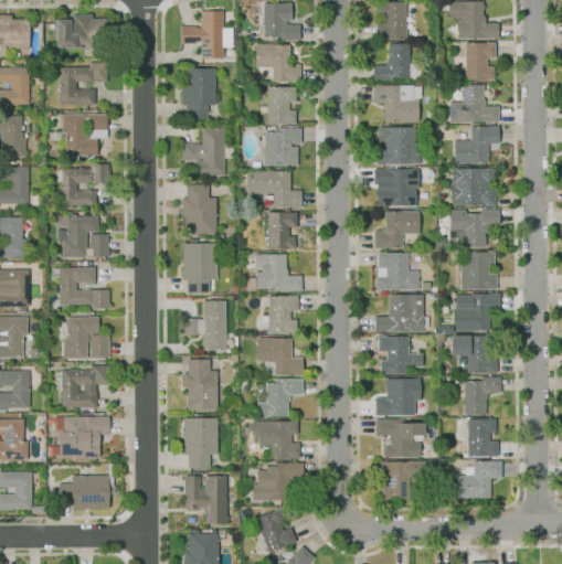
[(485,11),(485,17),(487,17),(487,23),(500,23),(500,39),(459,40),(459,20),(464,20),(464,19),(456,19),(456,16),(451,16),(449,2),(485,1),(485,3),(486,4),(486,10),(485,11)]
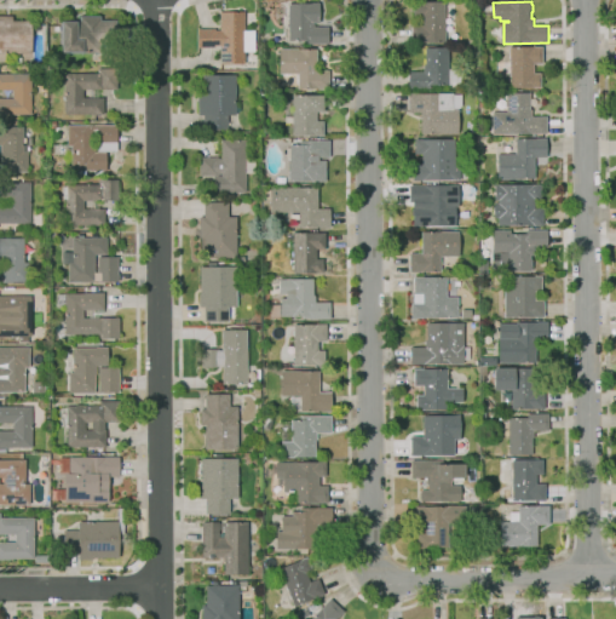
[(448,44),(415,44),(414,27),(424,27),(424,17),(416,17),(416,3),(447,3),(448,44)]
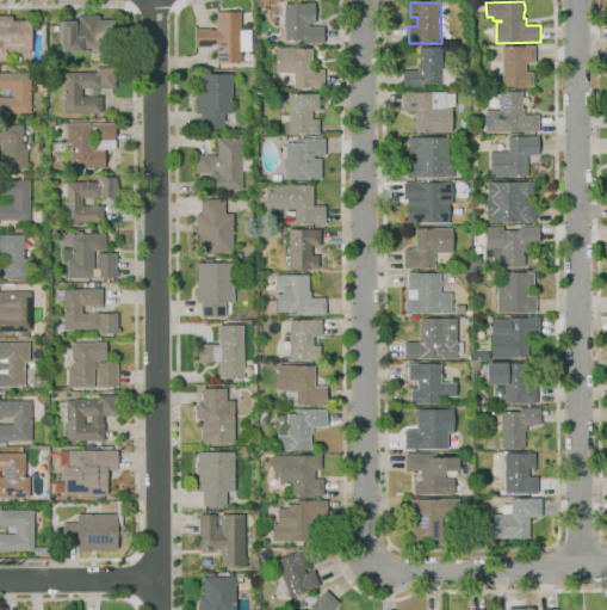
[(304,44),(304,41),(287,41),(286,4),(317,4),(317,23),(311,24),(311,28),(327,28),(327,44),(304,44)]
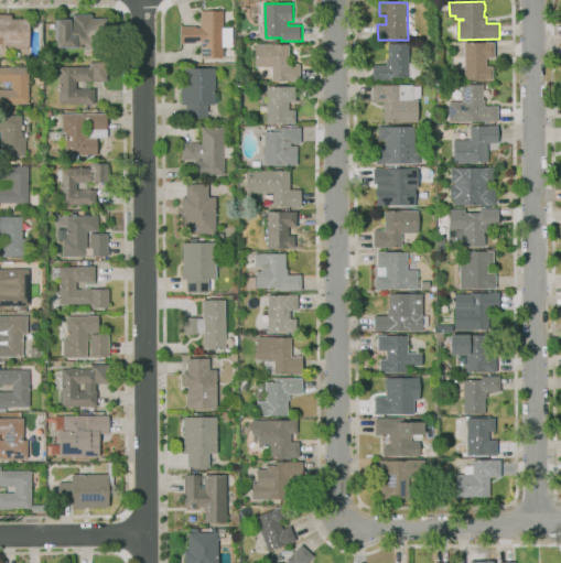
[(182,28),(182,43),(202,43),(202,58),(224,58),(224,12),(202,12),(202,28),(182,28)]
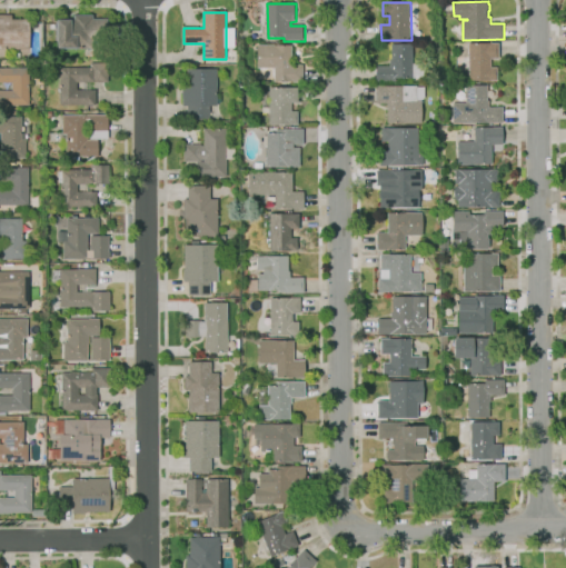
[(0,16),(13,16),(13,20),(31,19),(31,50),(0,50),(0,16)]
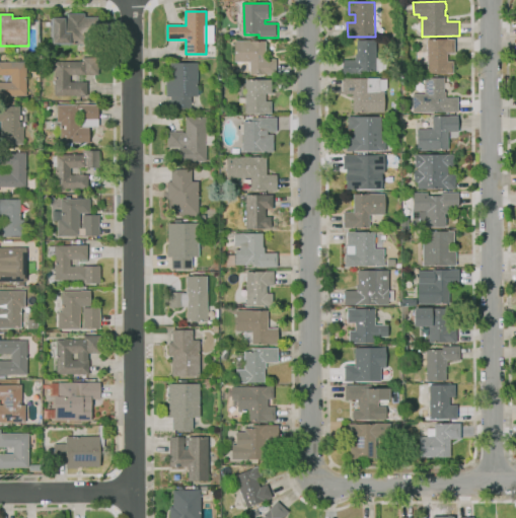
[(53,19),(68,19),(68,14),(86,14),(86,17),(100,17),(100,45),(53,45),(53,19)]
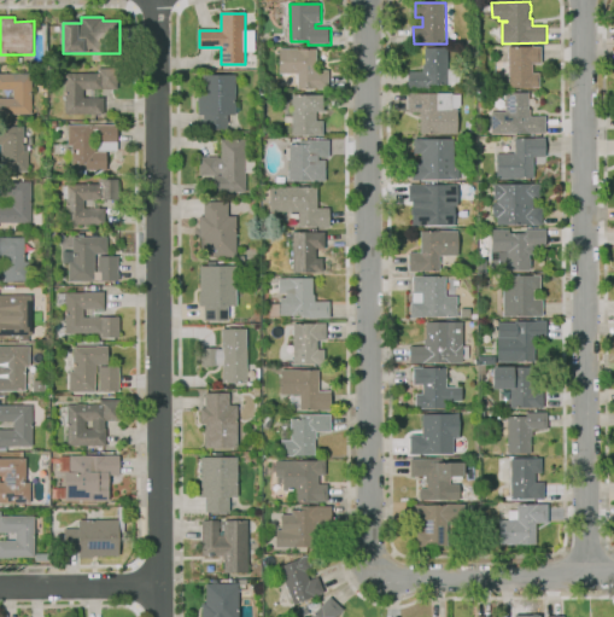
[(542,88),(510,88),(510,47),(543,47),(543,64),(534,64),(534,74),(542,74),(542,88)]
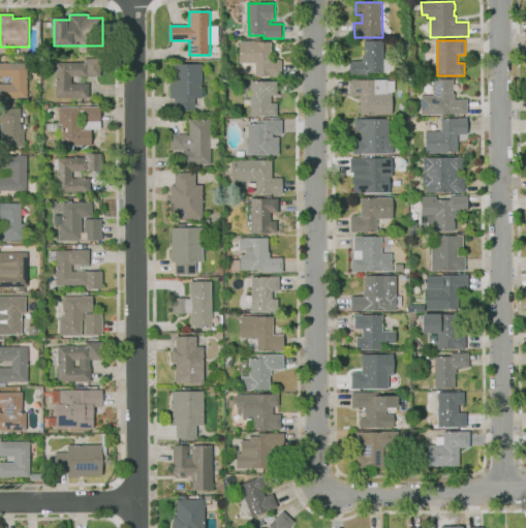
[(385,72),(369,72),(369,76),(351,76),(351,62),(364,62),(364,56),(365,56),(365,41),(384,41),(385,60),(396,60),(396,73),(385,73),(385,72)]
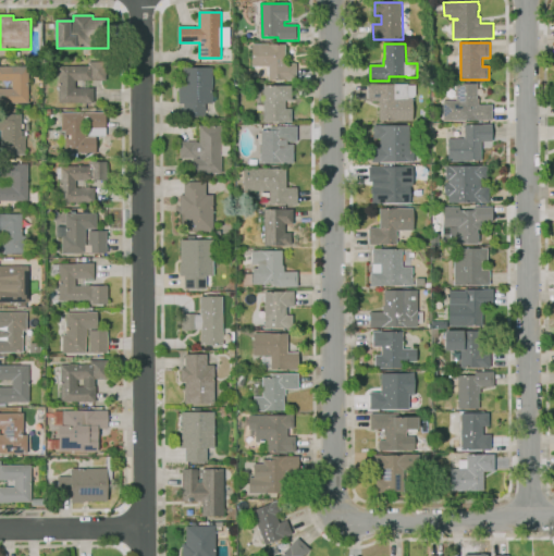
[(298,81),(271,81),(270,68),(254,68),(254,45),(287,45),(287,64),(298,64),(298,81)]
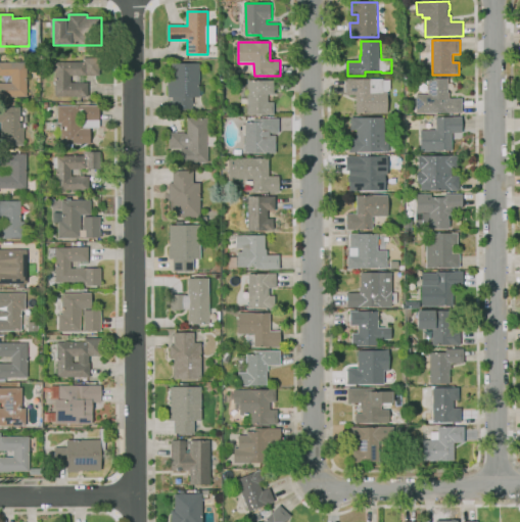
[(89,96),(56,96),(56,63),(84,63),(84,59),(102,59),(102,77),(71,76),(71,84),(89,84),(89,96)]
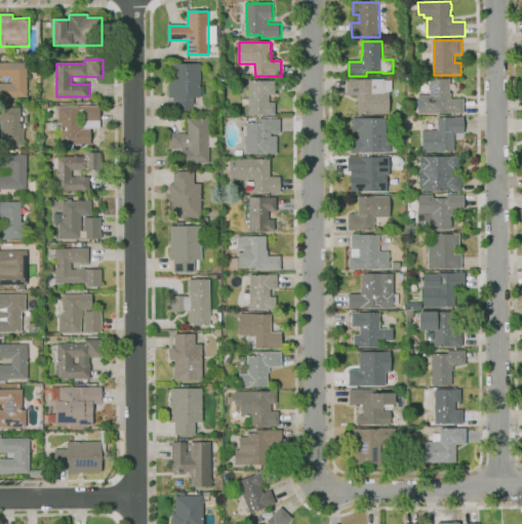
[(0,63),(28,63),(28,96),(0,96),(0,85),(12,85),(12,76),(0,76),(0,63)]
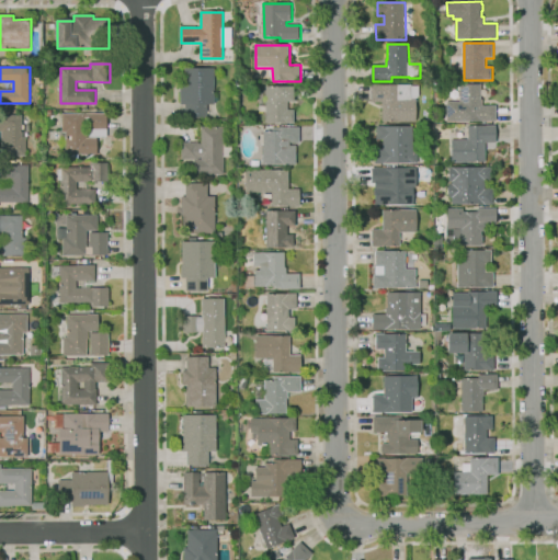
[(181,70),(214,70),(215,105),(208,105),(208,118),(186,120),(186,105),(181,105),(181,70)]
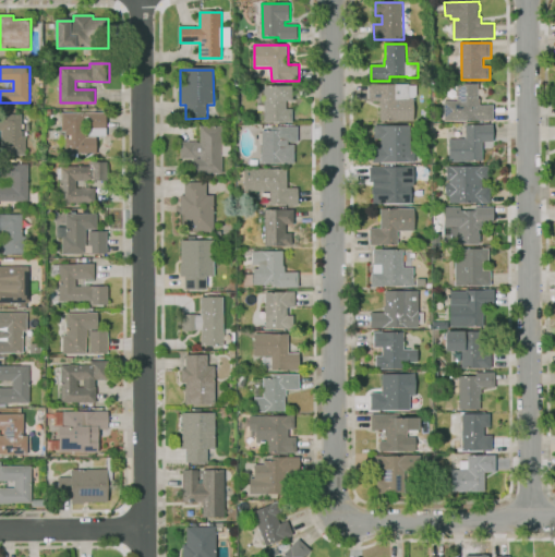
[(415,121),(382,121),(382,103),(371,103),(371,85),(410,84),(410,86),(419,86),(419,96),(415,100),(415,121)]
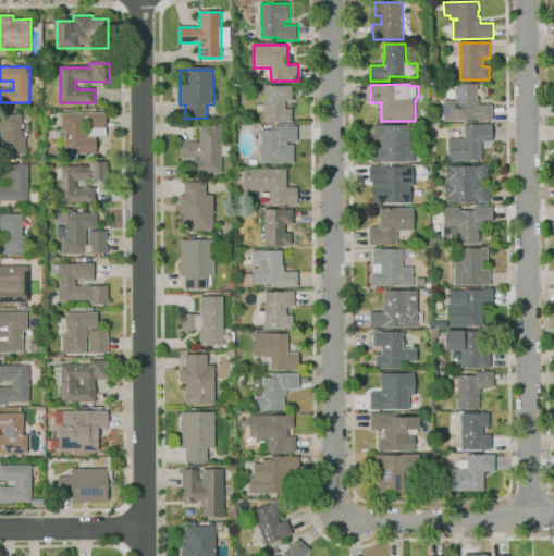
[(494,121),(445,121),(445,101),(458,101),(457,84),(479,84),(479,99),(480,99),(480,106),(494,106),(494,121)]
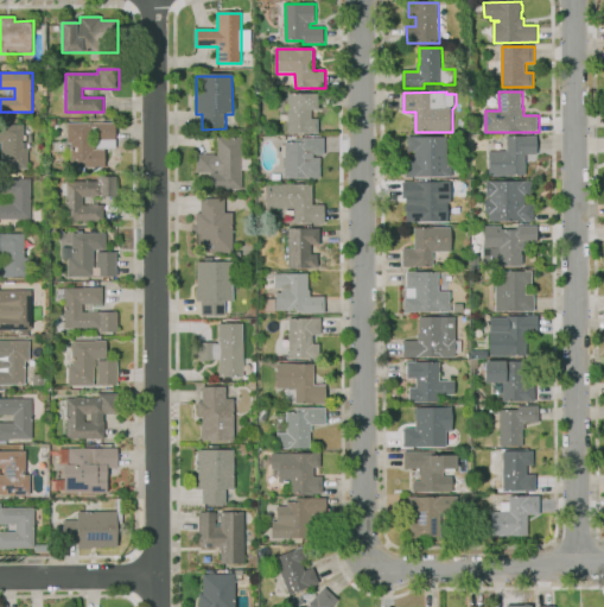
[(320,134),(290,134),(290,121),(283,121),(283,115),(283,99),(290,99),(290,94),(322,94),(322,111),(313,111),(313,120),(320,120),(320,134)]
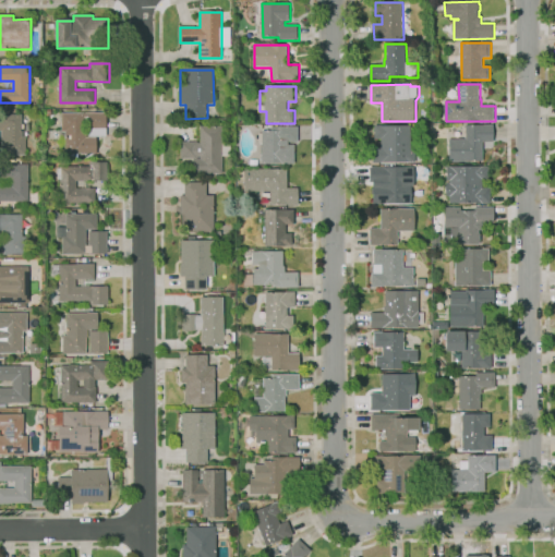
[(61,112),(107,113),(107,137),(97,136),(96,153),(60,153),(61,112)]
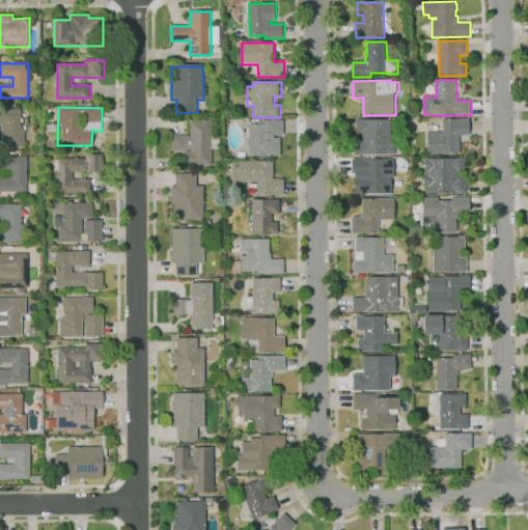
[(0,110),(22,110),(22,130),(25,130),(25,147),(4,147),(4,124),(0,124),(0,110)]
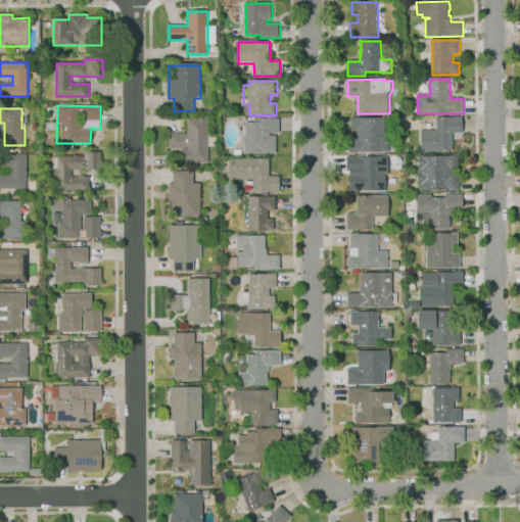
[(350,153),(350,139),(359,139),(358,131),(352,131),(352,119),(384,117),(384,137),(390,137),(390,152),(350,153)]
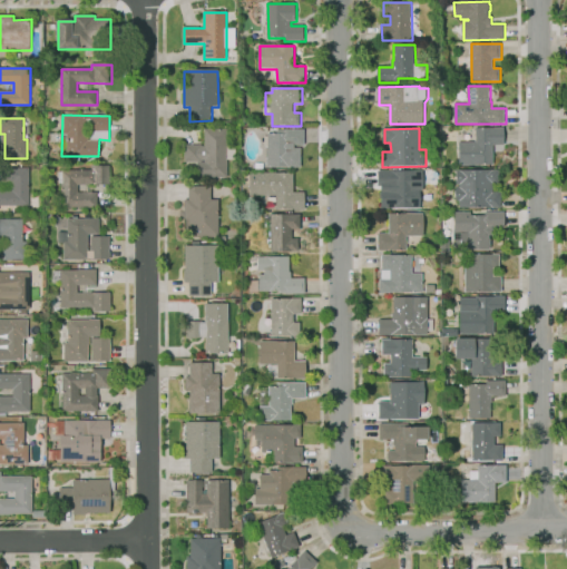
[(495,165),(460,166),(460,143),(477,143),(477,128),(506,128),(506,145),(495,146),(495,165)]
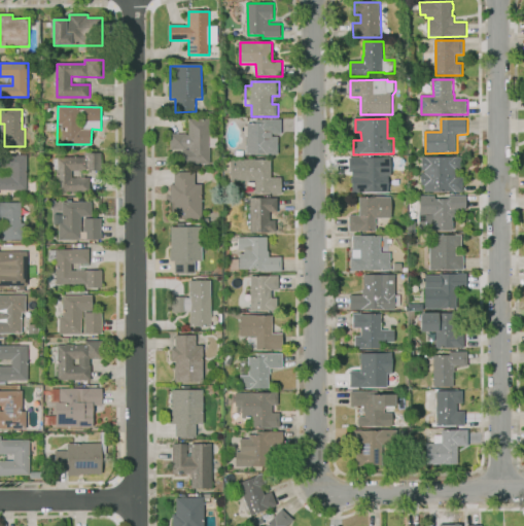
[(170,134),(189,134),(189,120),(210,119),(211,164),(183,164),(183,149),(171,150),(170,134)]
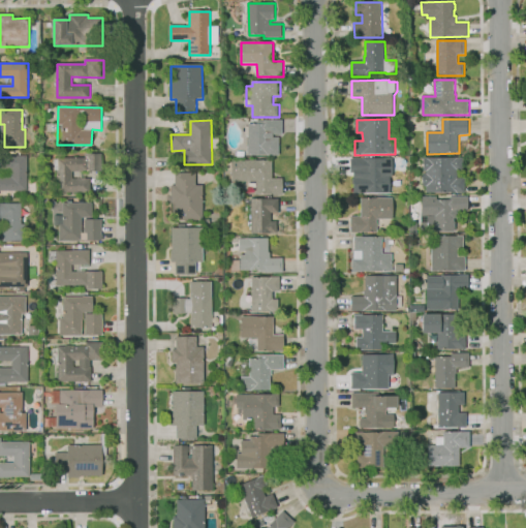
[(281,156),(250,156),(249,124),(257,124),(257,121),(266,121),(266,120),(284,120),(284,135),(274,135),(274,137),(280,137),(281,156)]
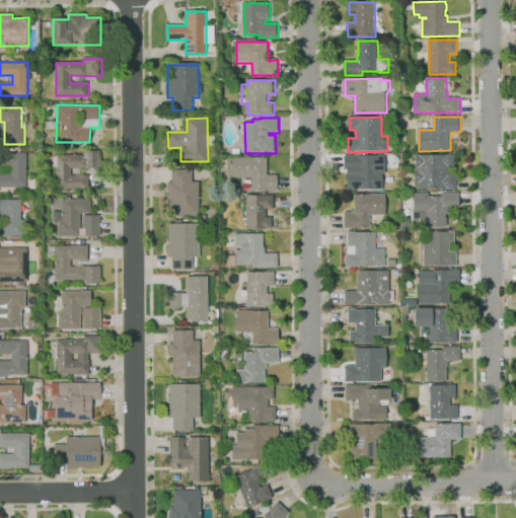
[(57,155),(84,156),(84,151),(105,151),(105,168),(73,168),(72,175),(89,175),(89,194),(81,194),(81,190),(57,190),(57,155)]
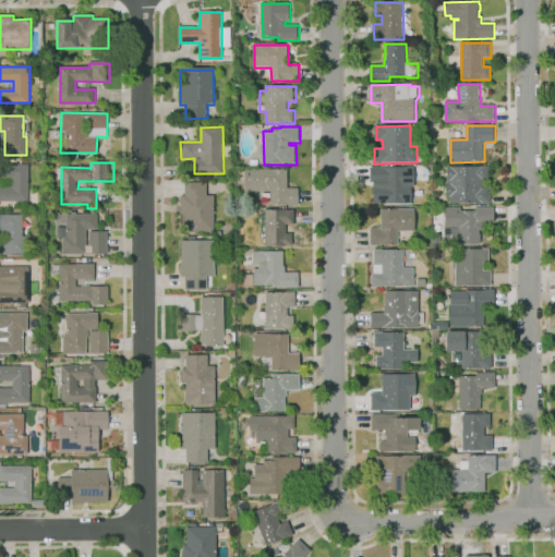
[(0,181),(0,165),(28,165),(28,202),(0,202),(0,188),(12,188),(12,181),(0,181)]
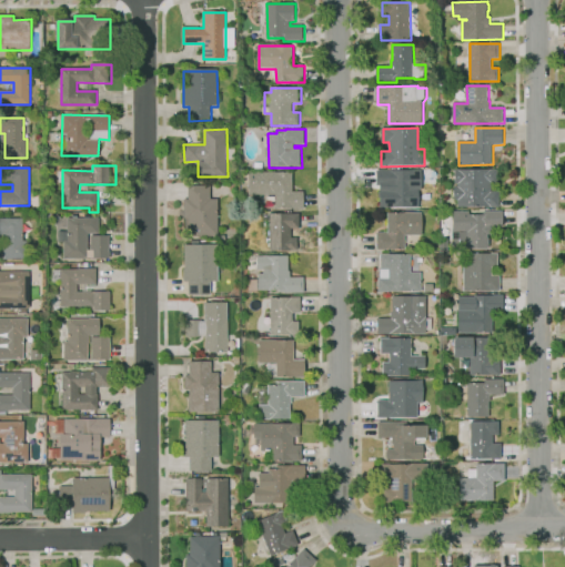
[(420,208),(382,208),(381,186),(377,186),(377,171),(423,170),(423,191),(420,191),(420,208)]
